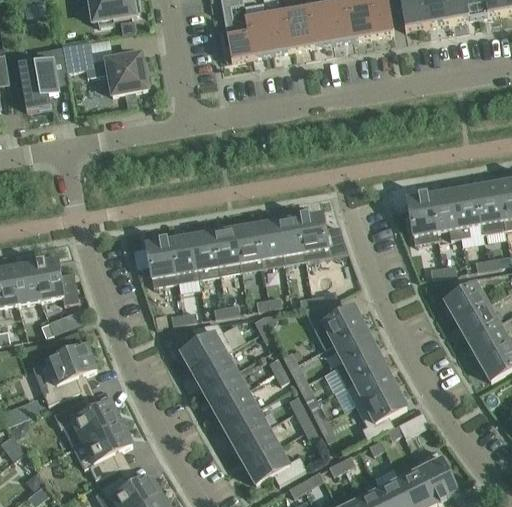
[(90,0),(93,23),(98,22),(99,27),(115,24),(114,19),(137,16),(136,14),(141,13),(139,0),(90,0)]
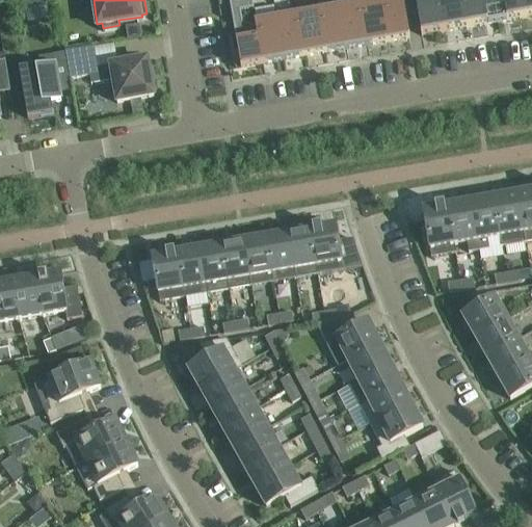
[(262,59),(256,24),(242,18),(241,7),(255,5),(254,0),(230,0),(231,2),(229,2),(235,34),(236,34),(241,63),(262,59)]
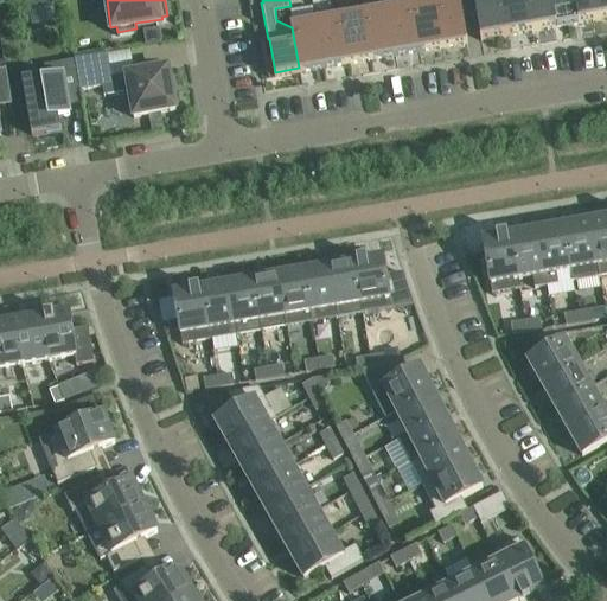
[(420,48),(411,0),(388,5),(396,51),(420,48)]
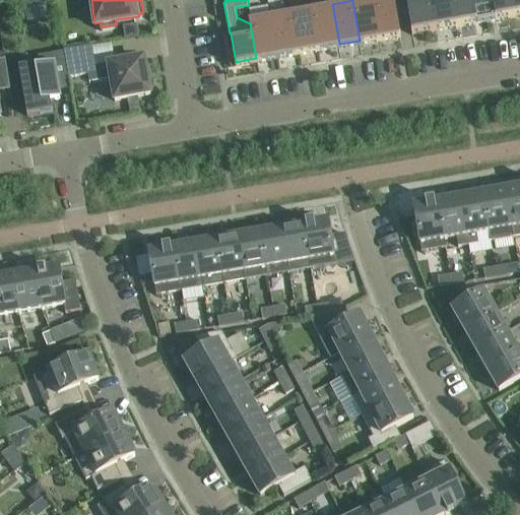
[(380,37),(374,0),(352,0),(360,41),(380,37)]
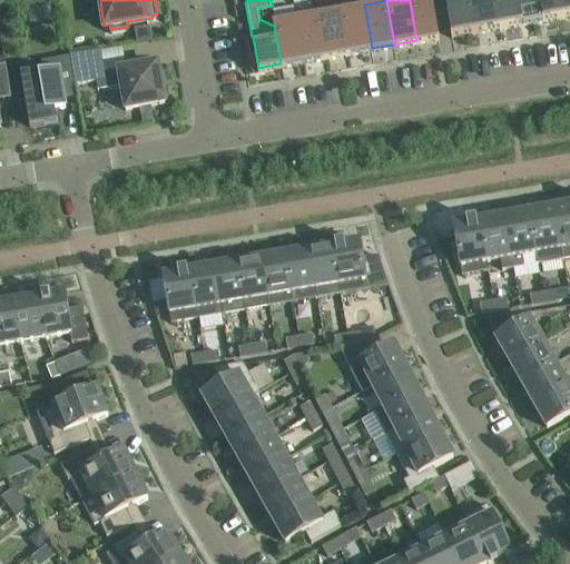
[(439,37),(432,0),(410,0),(416,40),(439,37)]
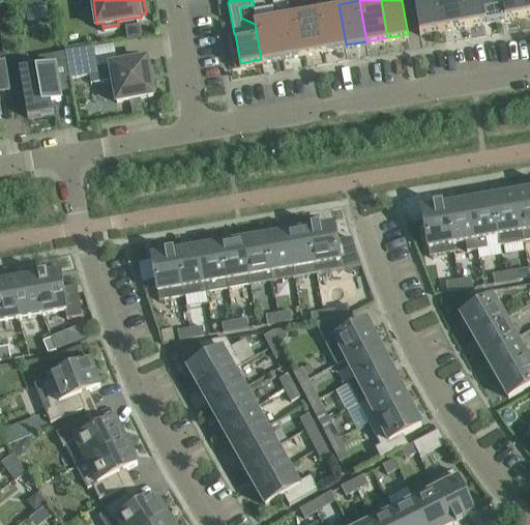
[(443,28),(438,0),(414,0),(420,32),(443,28)]
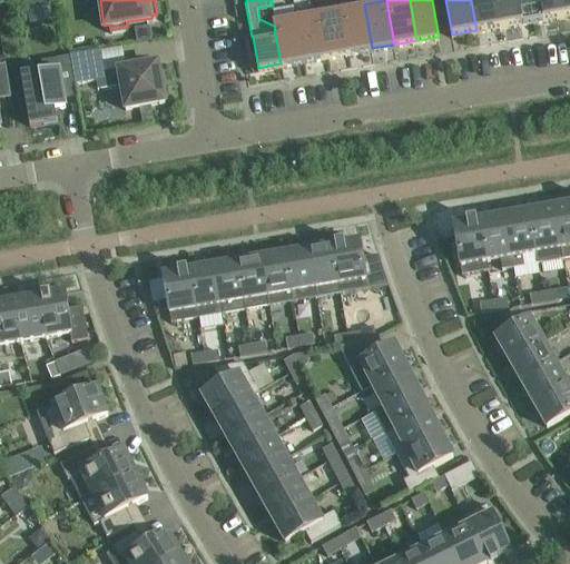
[(505,26),(500,0),(471,0),(477,30),(505,26)]
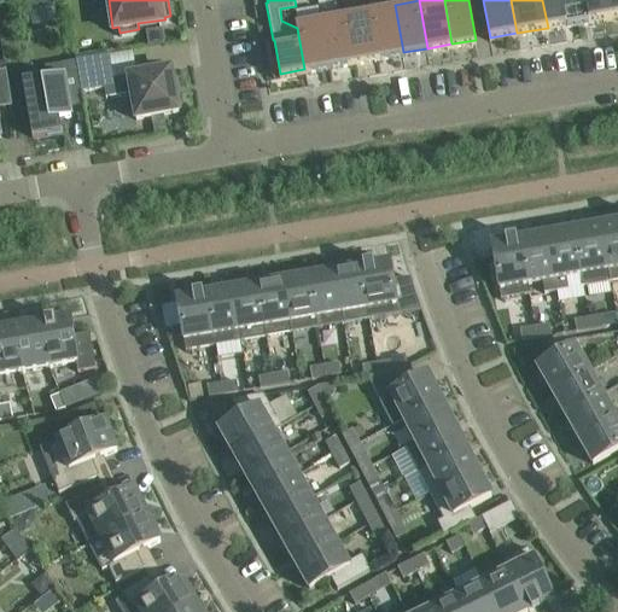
[(578,22),(573,0),(542,0),(548,28),(578,22)]
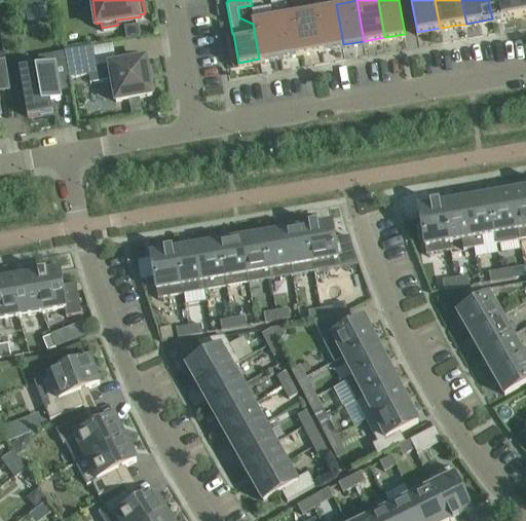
[(488,0),(492,19),(518,14),(516,0),(488,0)]
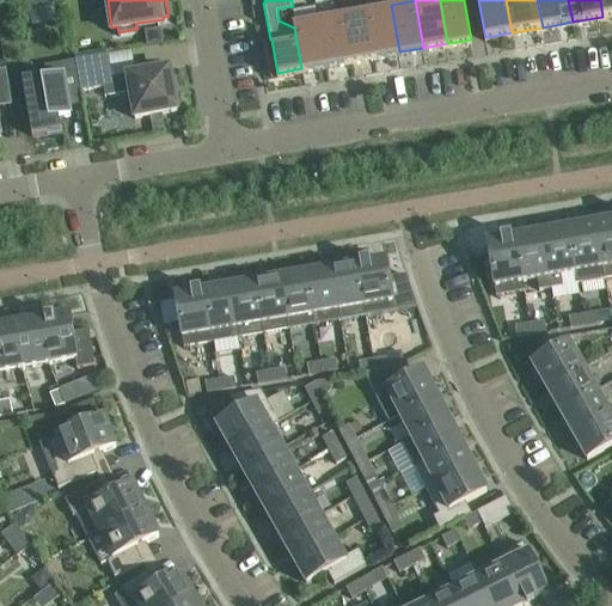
[(611,14),(611,0),(600,0),(603,17),(611,14)]
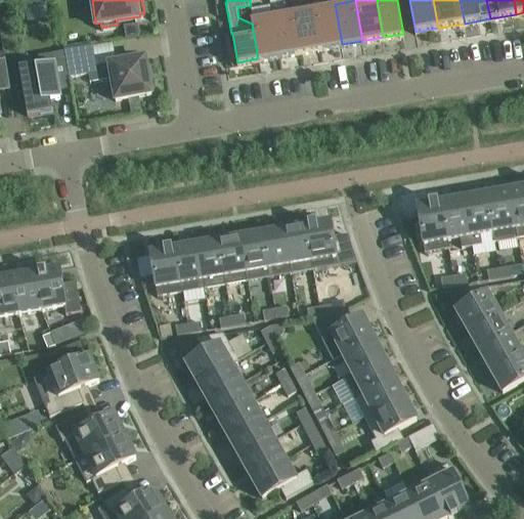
[(270,2),(251,5),(253,18),(252,18),(252,24),(258,58),(279,55),(272,14),(270,2)]
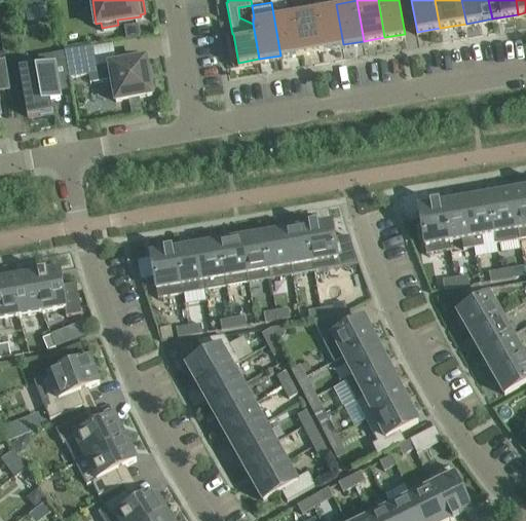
[(343,44),(336,4),(314,7),(322,48),(343,44)]
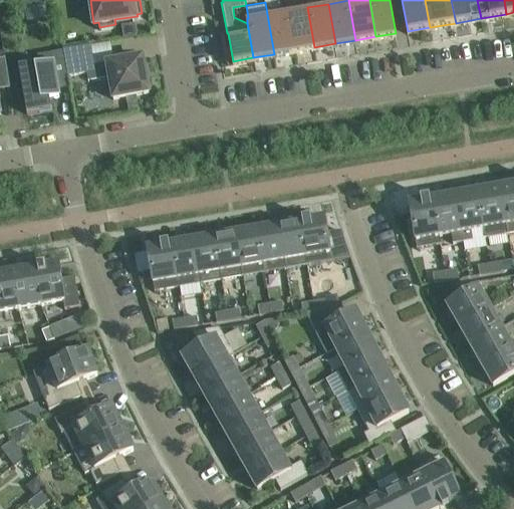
[(314,47),(307,7),(287,11),(294,50),(314,47)]
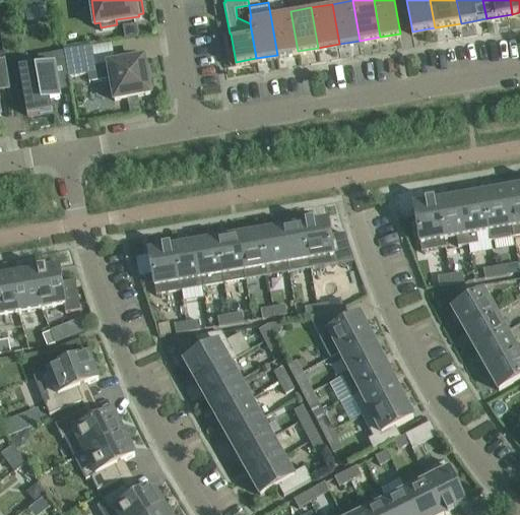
[(298,51),(290,11),(270,14),(277,55),(298,51)]
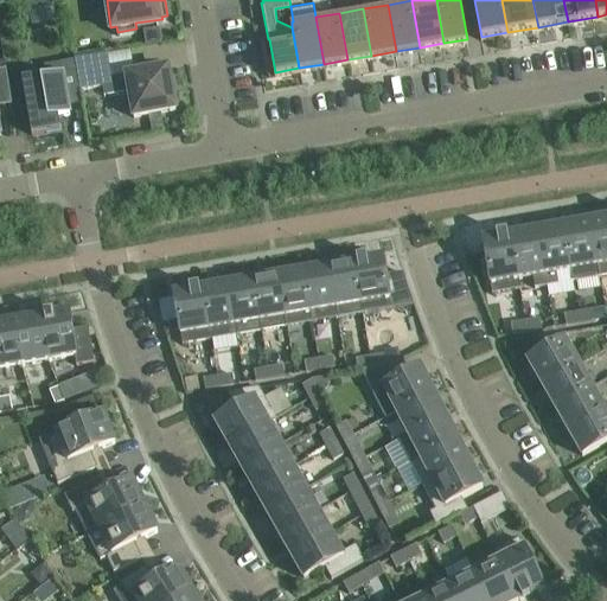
[(129,88),(134,114),(177,106),(168,64),(112,74),(108,49),(75,55),(81,87),(102,83),(103,93),(129,88)]
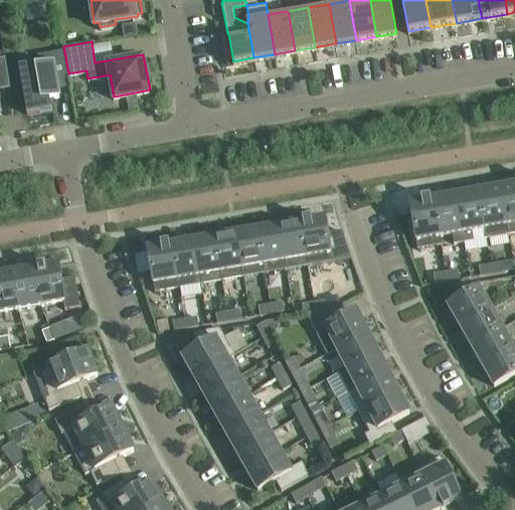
[(69,83),(68,73),(63,48),(37,52),(39,60),(19,63),(27,112),(51,108),(49,96),(59,94),(58,86),(69,83)]
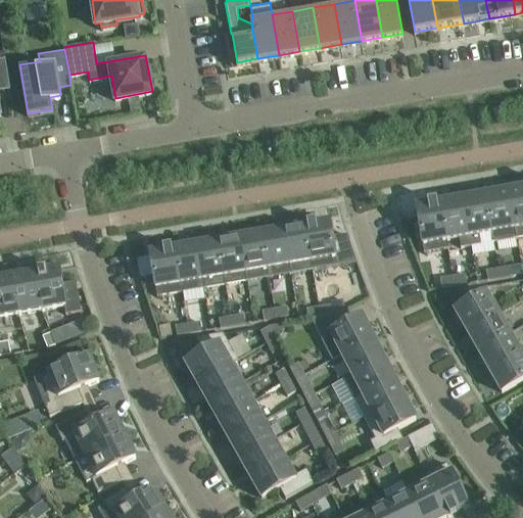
[(0,56),(0,113),(1,113),(0,109),(0,88),(10,87),(5,56),(0,56)]
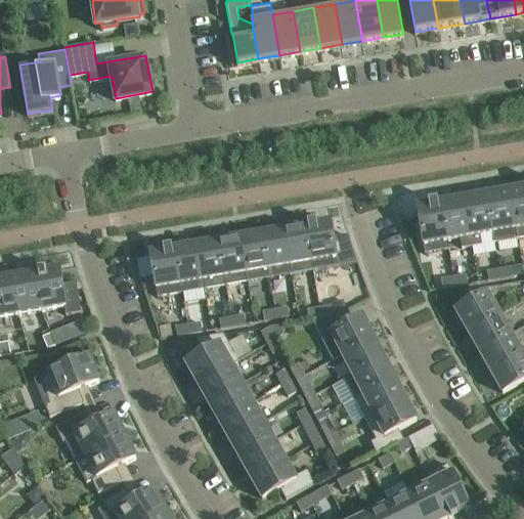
[(517,226),(516,226),(518,236),(523,234),(523,184),(510,187),(517,226)]
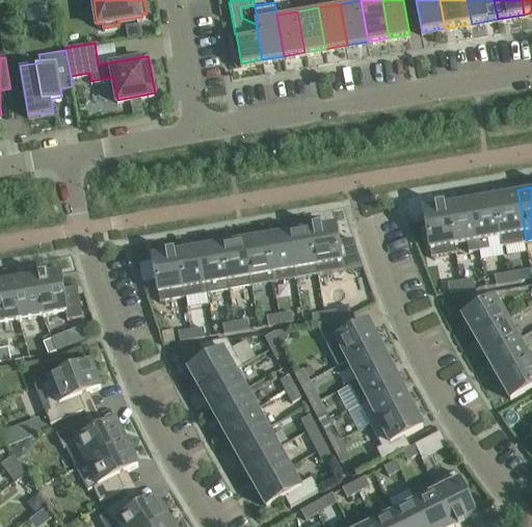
[(525,230),(517,190),(494,194),(501,234),(502,243),(526,240),(524,230),(525,230)]
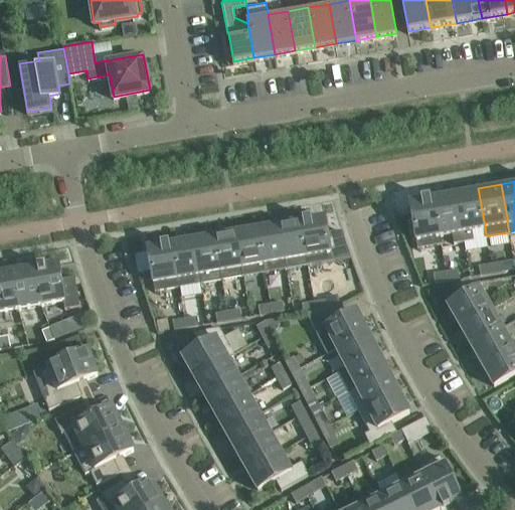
[(478,188),(456,192),(464,239),(474,237),(473,228),(485,226),(478,188)]
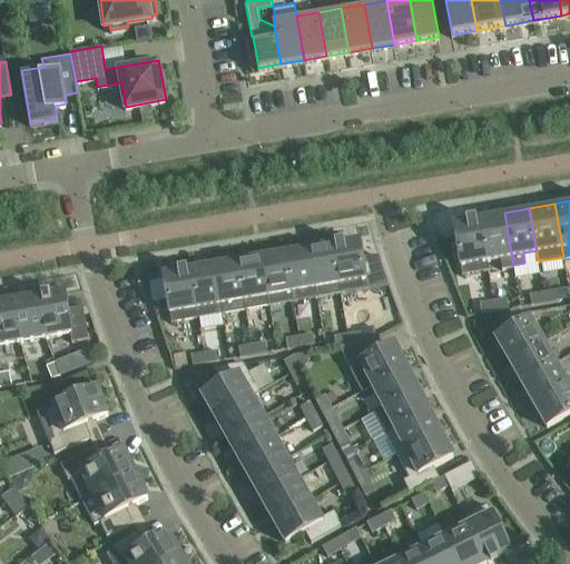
[(504,213),(479,217),(485,258),(488,258),(501,256),(502,267),(513,265),(504,213)]
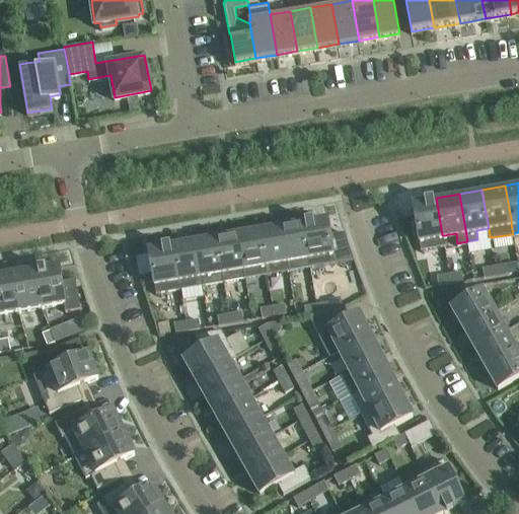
[(442,235),(436,198),(413,202),(421,248),(445,244),(444,235),(442,235)]
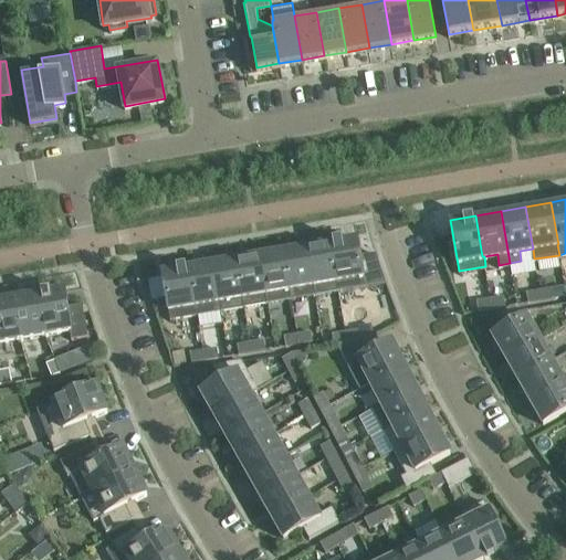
[(376,251),(360,253),(357,236),(333,240),(342,288),(366,284),(386,281),(376,251)]
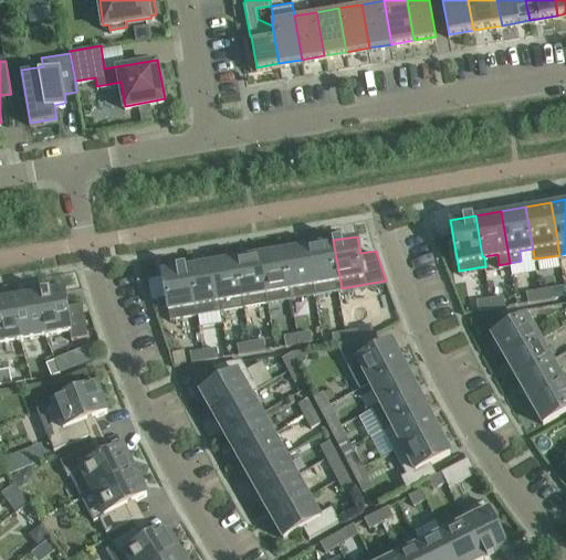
[(342,288),(333,240),(308,244),(316,293),(337,288),(342,288)]
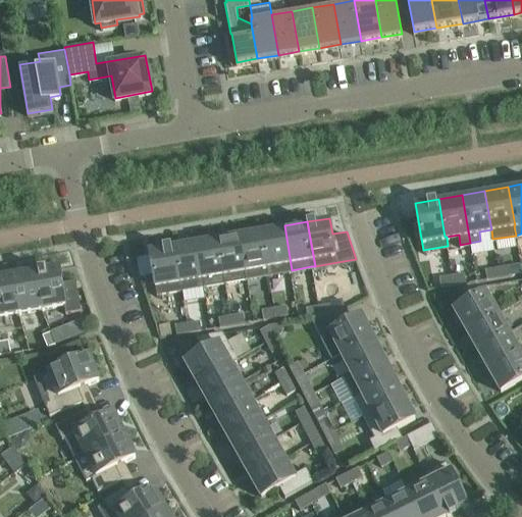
[(292,270),(284,225),(262,229),(269,273),(292,270)]
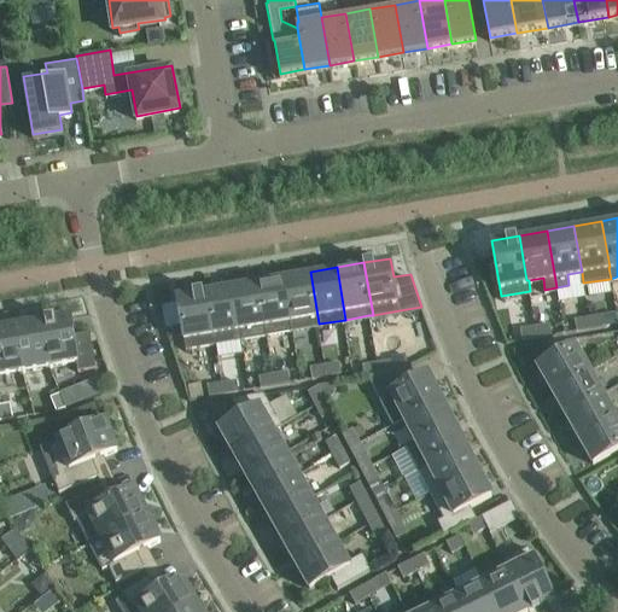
[(310,272),(284,277),(291,319),(290,319),(291,328),(319,324),(310,272)]
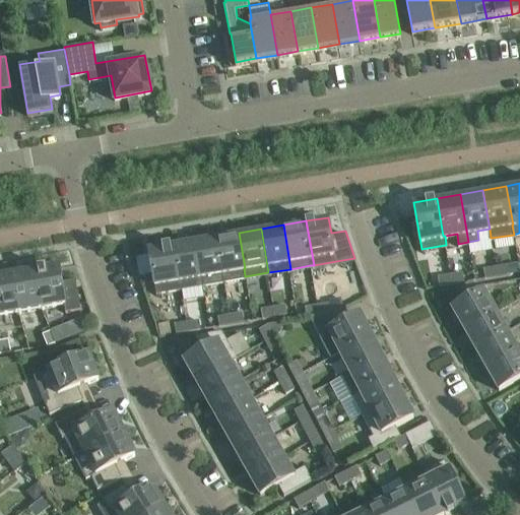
[(245,268),(239,233),(216,237),(222,272),(224,280),(245,276),(244,268),(245,268)]
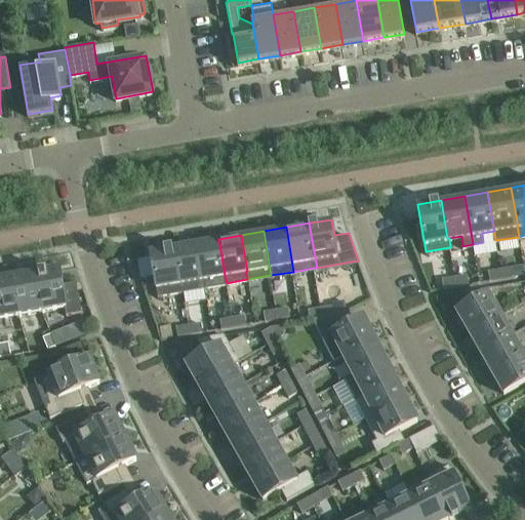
[(225,275),(218,239),(196,243),(202,279),(204,278),(205,287),(227,283),(225,275)]
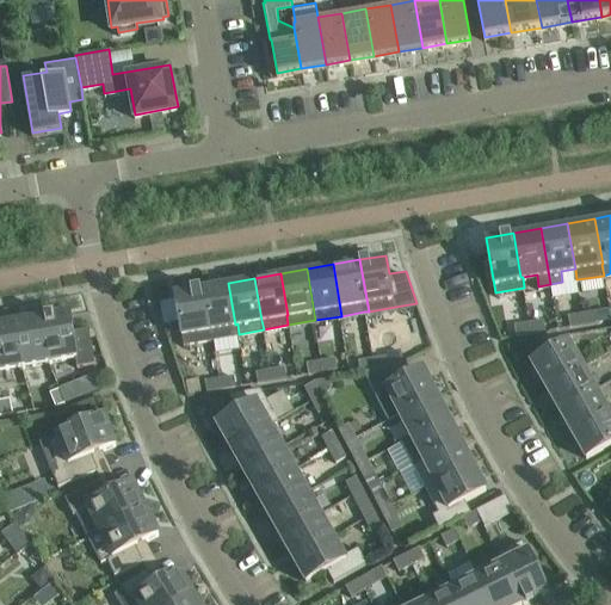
[(228,283),(202,286),(210,339),(239,334),(238,323),(235,325),(228,283)]
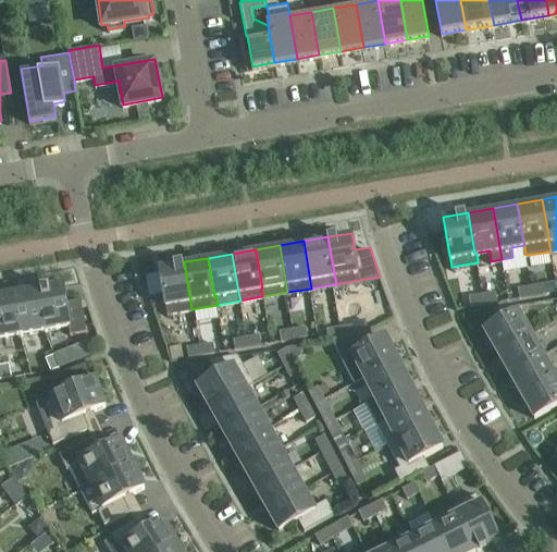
[(192,309),(184,261),(160,266),(168,314),(192,309)]
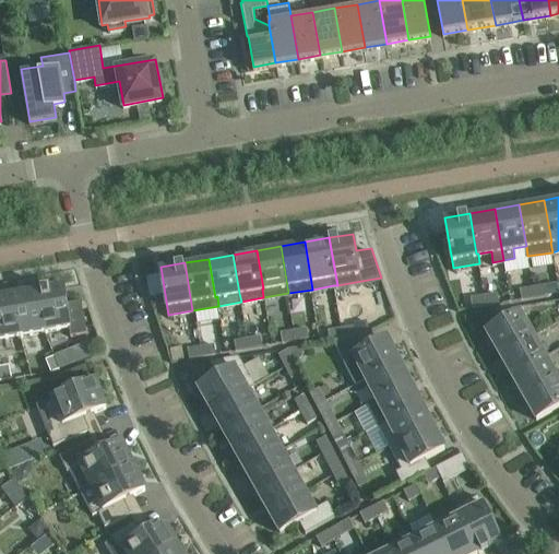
[(546,282),(533,284),(535,294),(548,292),(546,282)]
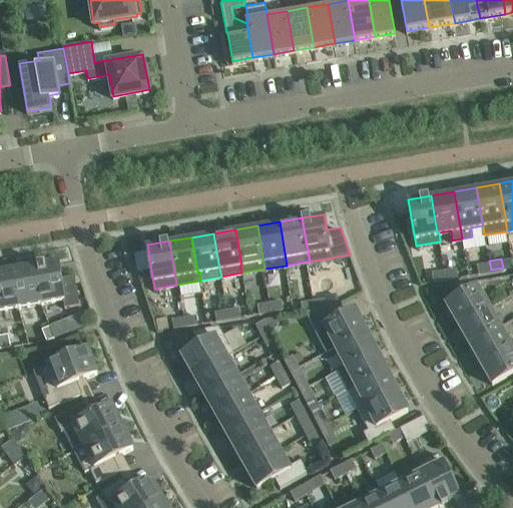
[(42,302),(62,298),(64,306),(79,304),(74,274),(61,276),(58,260),(35,264),(42,302)]
